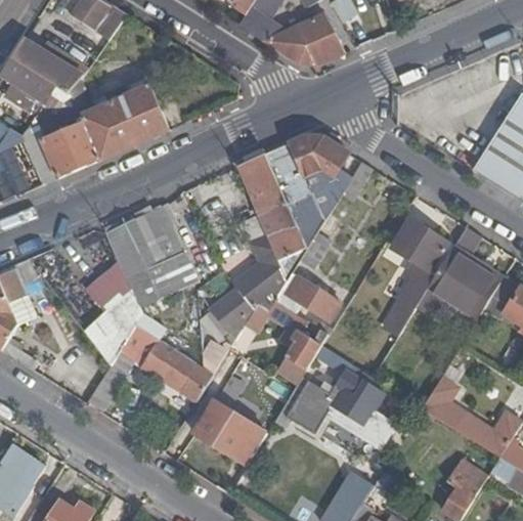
[(237,0),(251,8),(255,0),(237,0)]
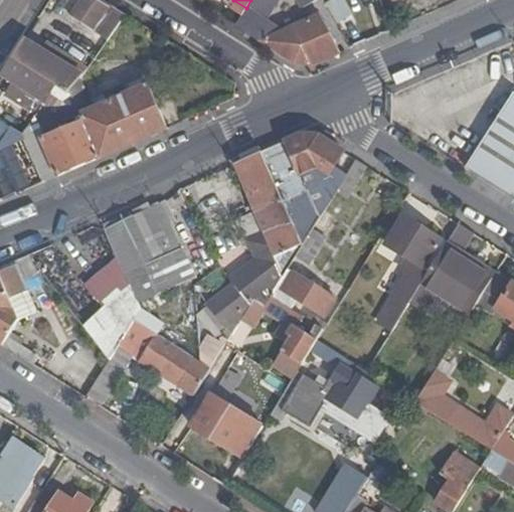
[(250,0),(246,8),(257,14),(265,0),(250,0)]
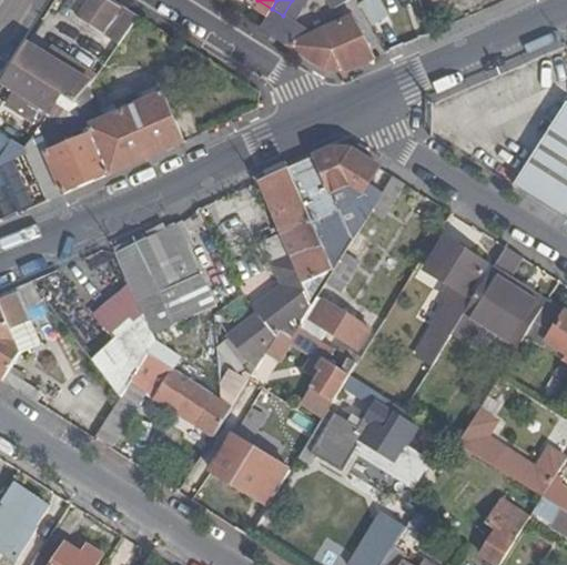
[(371,0),(368,1),(384,37),(398,30),(385,0),(371,0)]
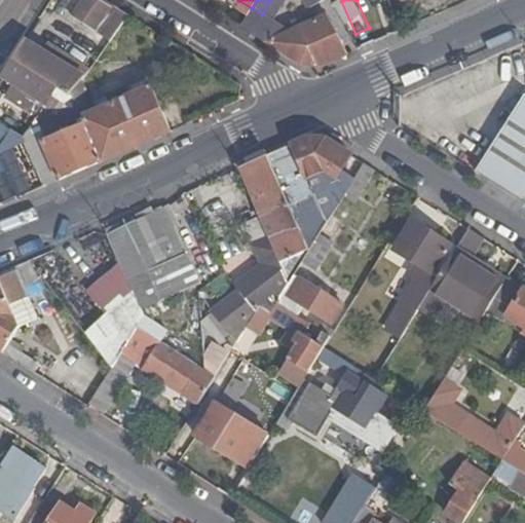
[(97,29),(111,39),(130,13),(115,4),(97,29)]
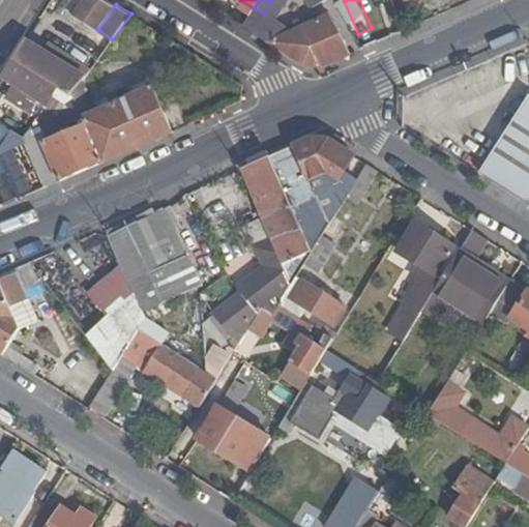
[(254,8),(243,24),(305,62),(321,64),(351,52),(336,21),(314,31),(312,29),(292,38),(264,15),(254,8)]
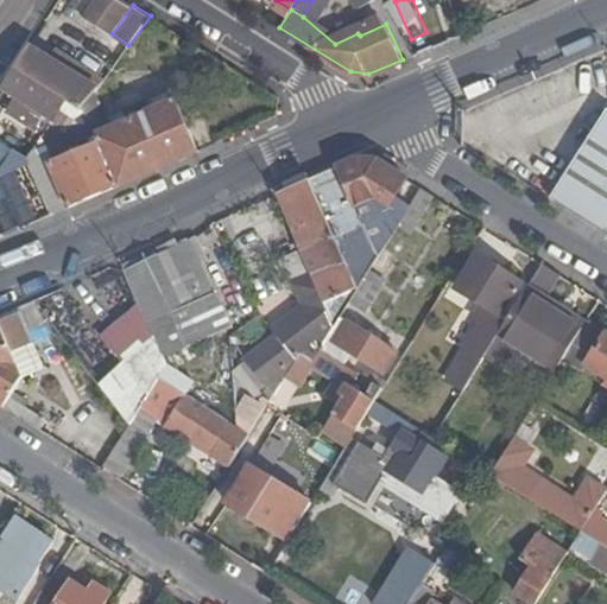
[(31,45),(18,65),(70,97),(81,105),(99,86),(31,45)]
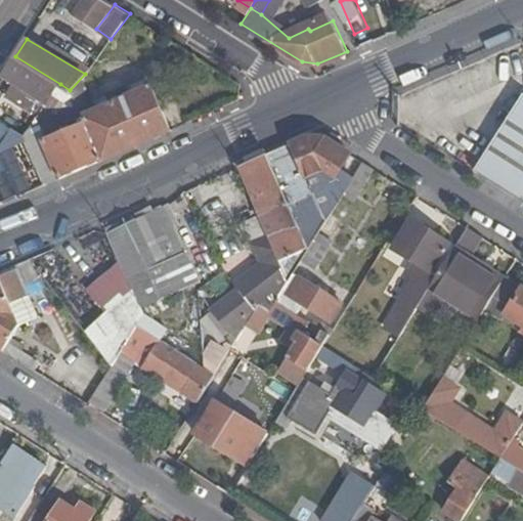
[(48,104),(60,84),(15,56),(3,76),(48,104)]
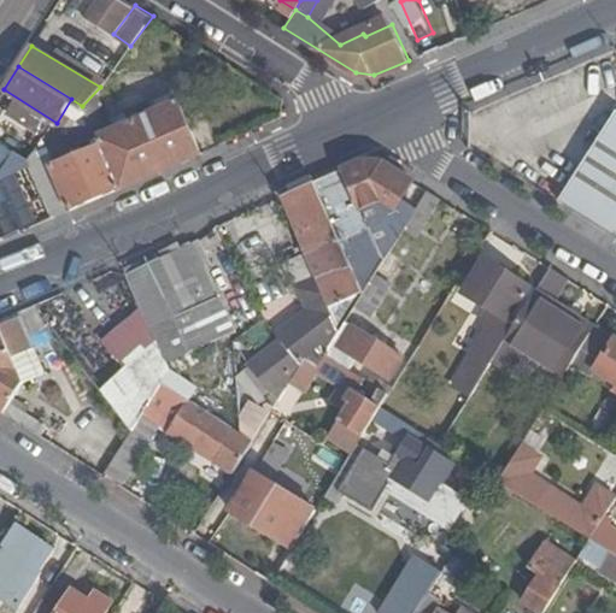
[(100,141),(119,187),(201,151),(179,99),(98,134),(100,141)]
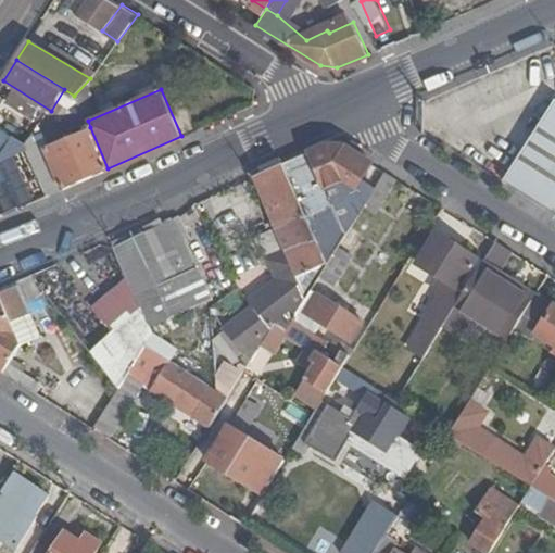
[(554,116),(546,111),(501,179),(527,196),(554,149),(554,116)]
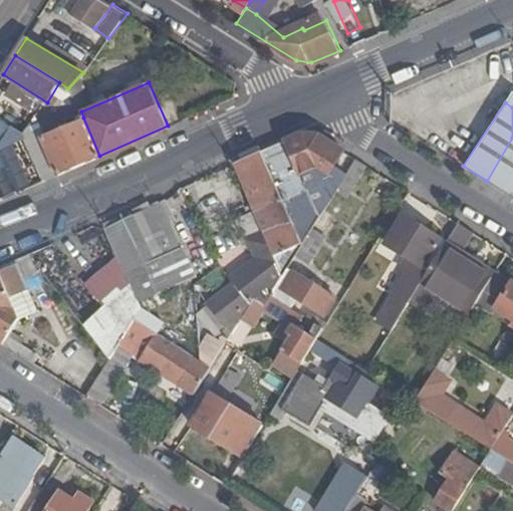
[(42,136),(58,174),(99,156),(83,117),(42,136)]
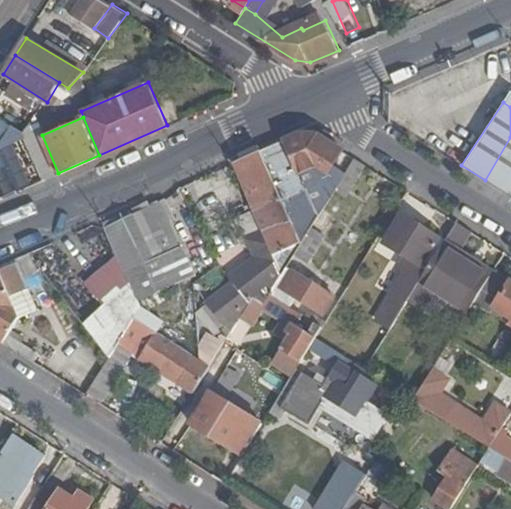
[(0,141),(10,126),(0,119),(0,141)]
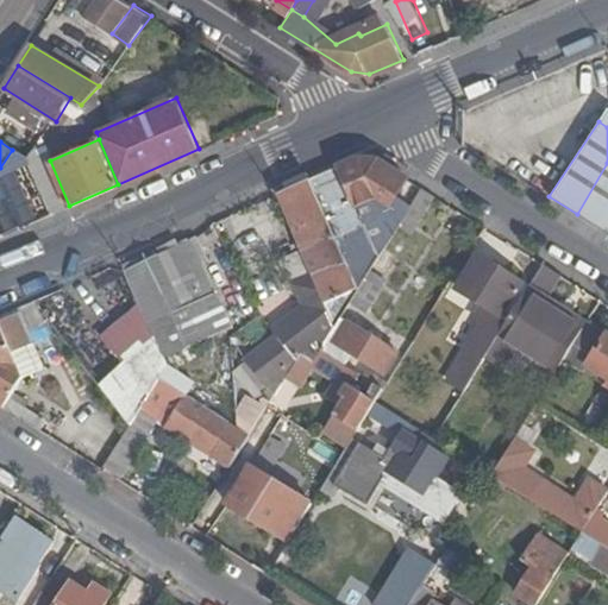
[(361,156),(275,193),(300,250),(333,323),(338,315),(353,290),(365,271),(353,214),(373,202),(388,202),(393,194),(405,176),(374,157),(361,156)]
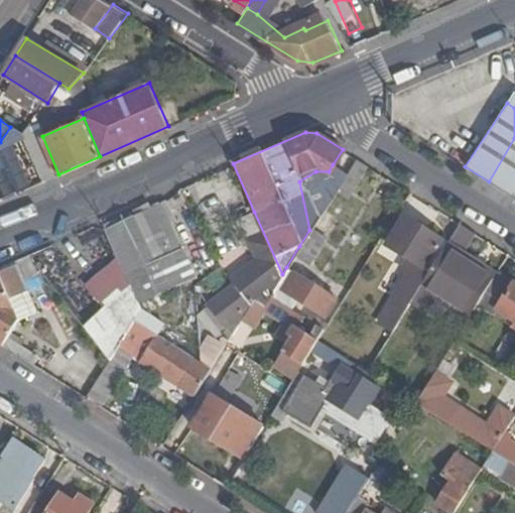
[(514,138),(489,181),(514,198),(514,138)]
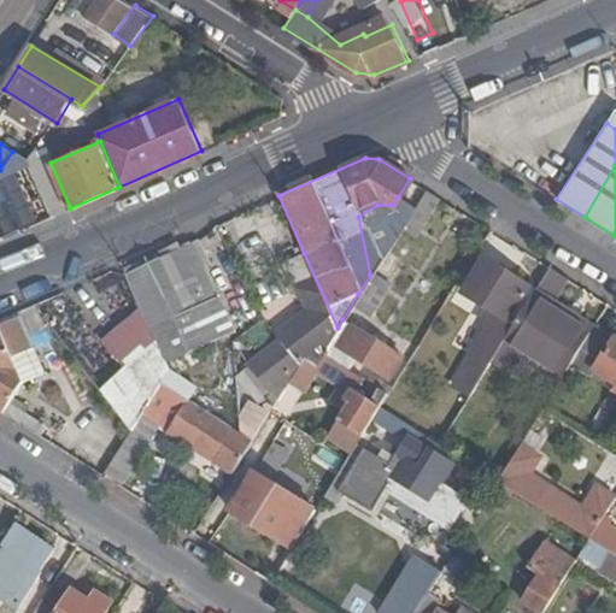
[(438,196),(424,188),(414,206),(400,227),(414,235),(438,196)]
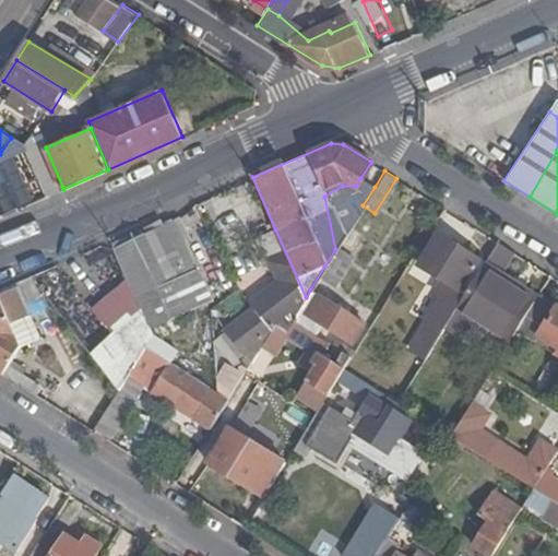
[(375,187),(360,178),(356,186),(342,186),(324,197),(335,249),(337,246),(363,205),(375,187)]
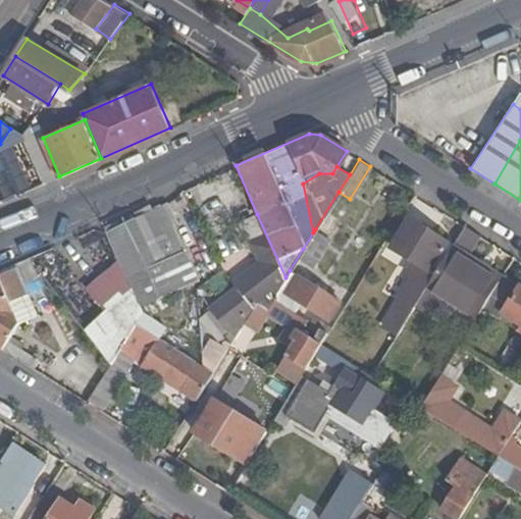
[(163,207),(106,231),(117,256),(126,276),(140,306),(198,281),(163,207)]
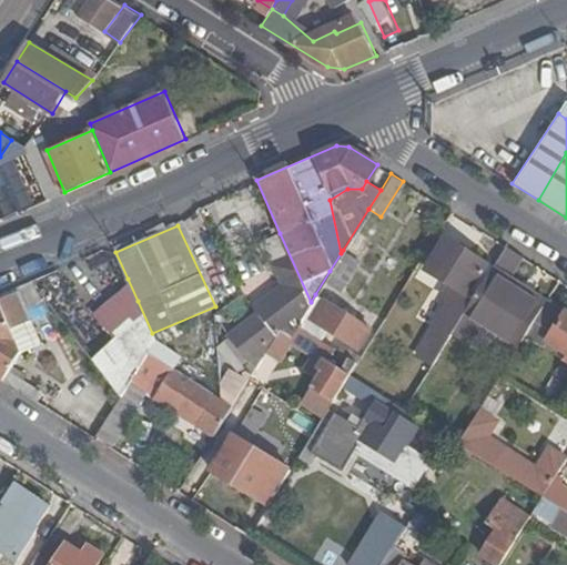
[(311,302),(280,233),(264,240),(284,286),(256,305),(260,311),(230,334),(254,365),(265,347),(279,329),(290,335),(296,324),(311,302)]
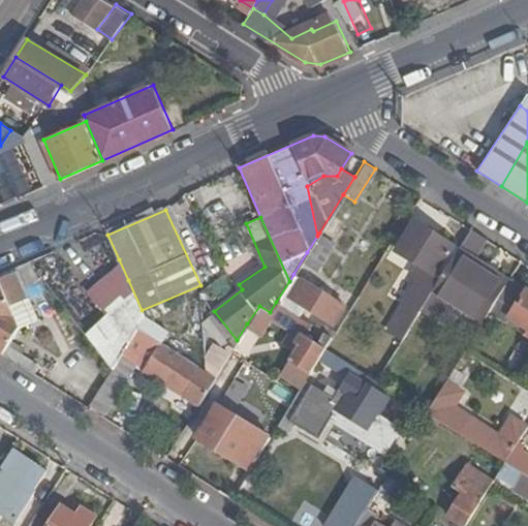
[(417,311),(457,248),(413,220),(395,249),(418,264),(412,274),(418,278),(403,303),(417,311)]
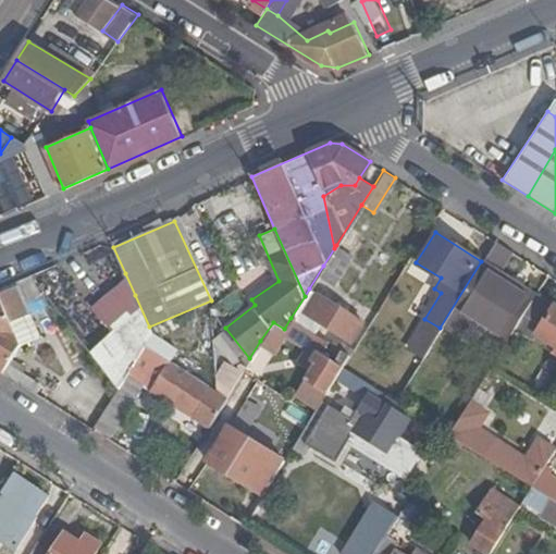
[(509,248),(494,239),(481,261),(440,328),(439,329),(456,340),(479,304),(483,305),(491,309),(486,315),(496,321),(498,318),(504,322),(506,320),(515,324),(531,298),(534,293),(503,274),(502,277),(495,272),(509,248)]
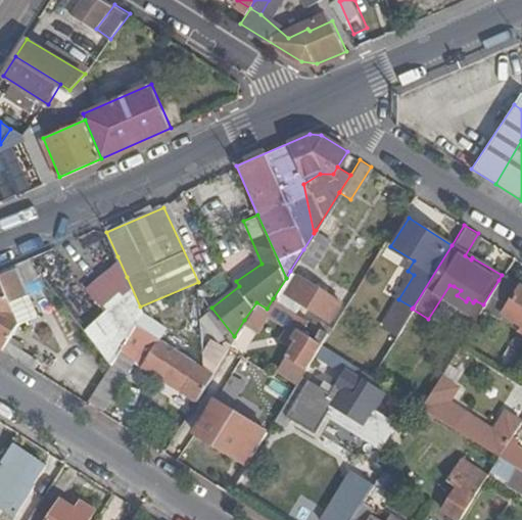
[(328,238),(316,230),(314,233),(303,249),(317,257),(328,238)]
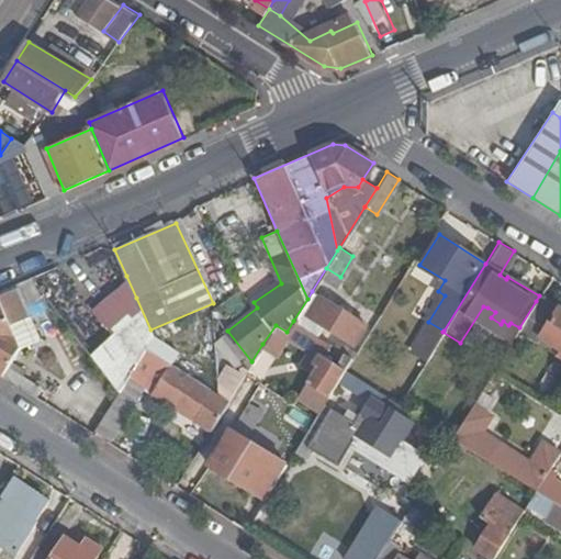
[(18,288),(25,305),(40,299),(30,277),(15,282),(18,288)]
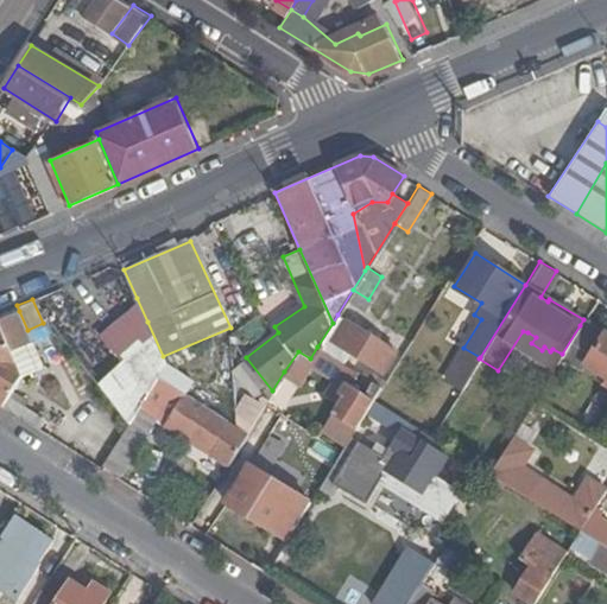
[(17,305),(0,312),(0,319),(19,311),(17,305)]
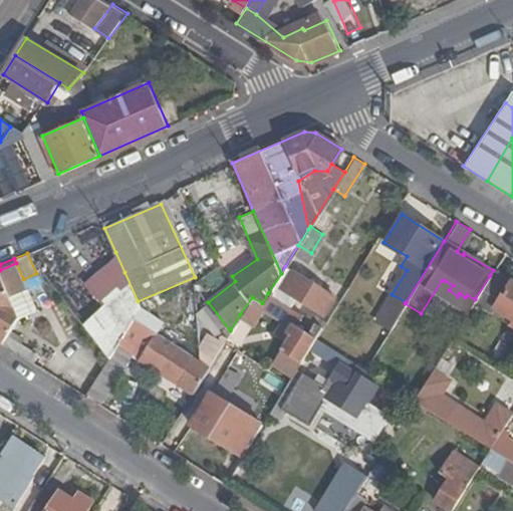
[(0,343),(6,334),(17,315),(35,308),(23,279),(16,263),(0,270),(0,343)]
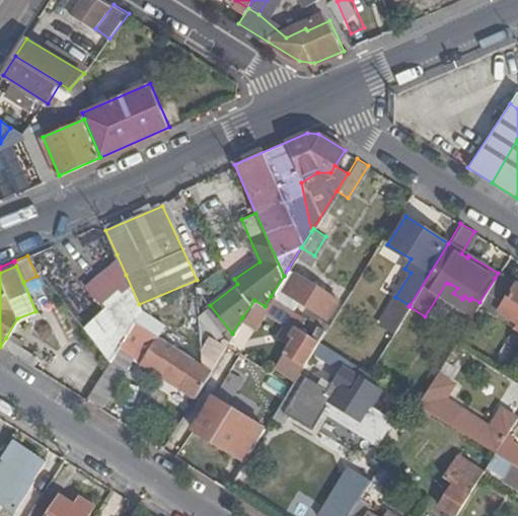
[(288,269),(284,276),(271,296),(292,309),(298,299),(325,317),(337,298),(288,269)]
